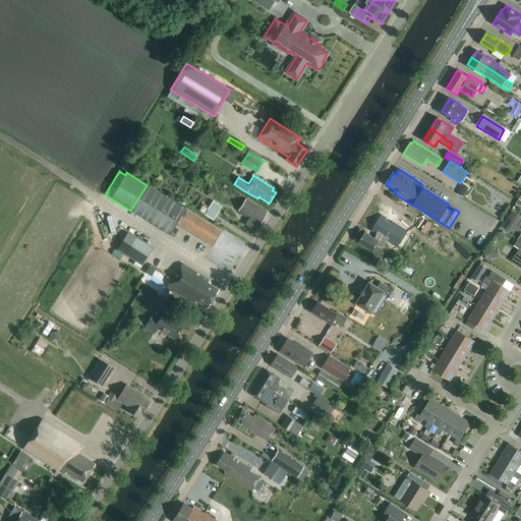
[(147,185),(130,211),(169,235),(176,224),(212,246),(221,231),(147,185)]
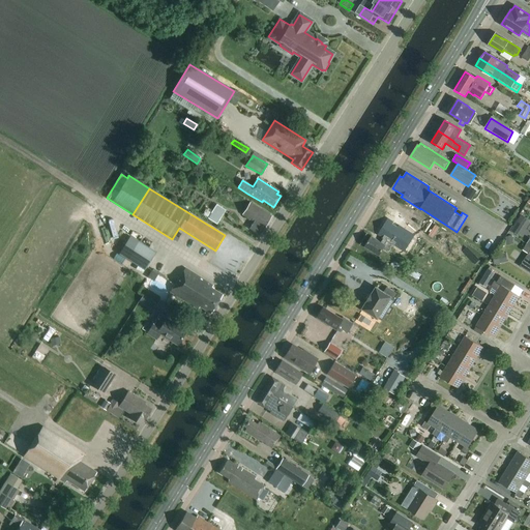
[(469,193),(466,197),(471,201),(474,196),(469,193)]
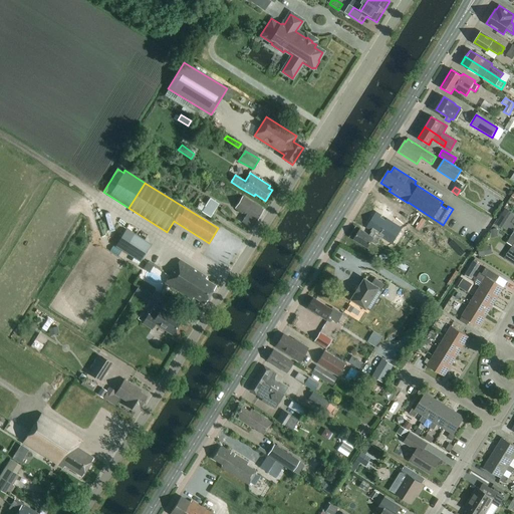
[(252,229),(264,210),(242,197),(235,209),(246,216),(242,222),(252,229)]
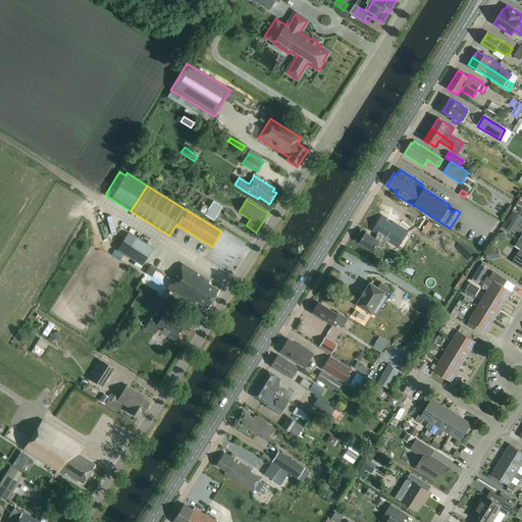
[(205,215),(214,220),(222,206),(213,201),(205,215)]
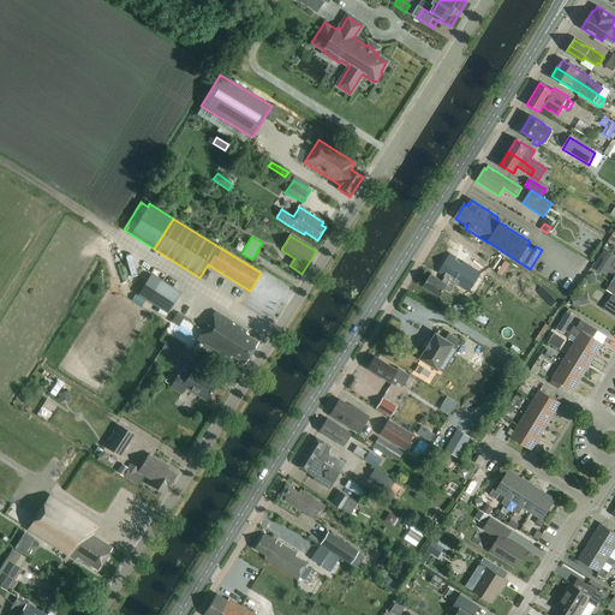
[(609,274),(614,261),(614,251),(605,246),(596,268),(609,274)]
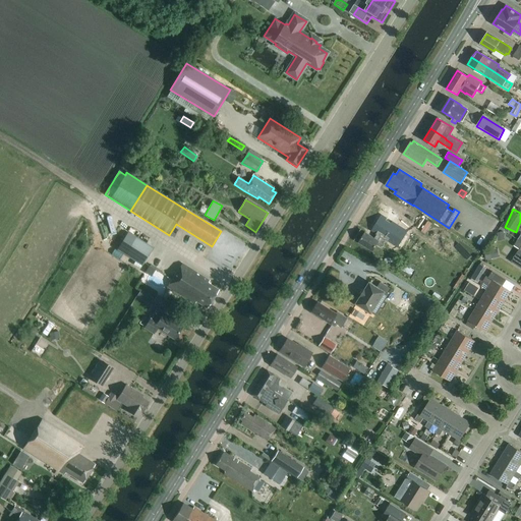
[(392,225),(387,222),(388,220),(382,216),(371,232),(381,238),(379,240),(365,232),(358,243),(373,252),(377,246),(382,249),(387,242),(398,249),(409,232),(393,223),(392,225)]
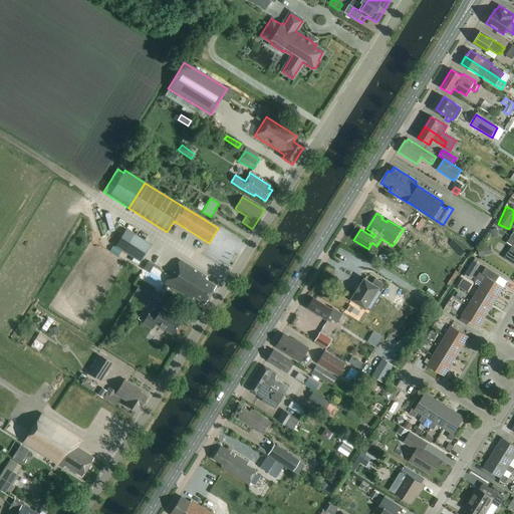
[(126,229),(115,246),(141,261),(151,245),(126,229)]
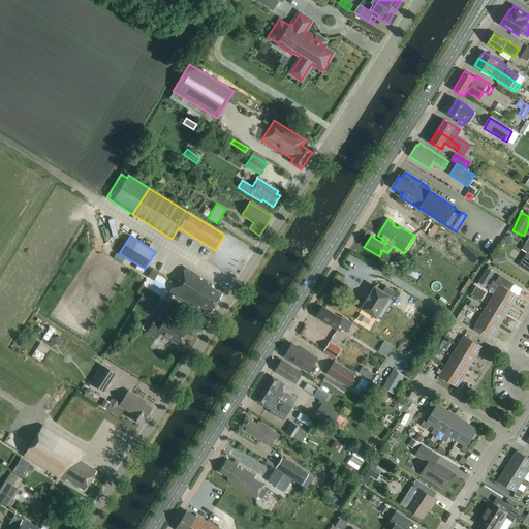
[(528,249),(527,253),(519,266),(528,272),(528,249)]
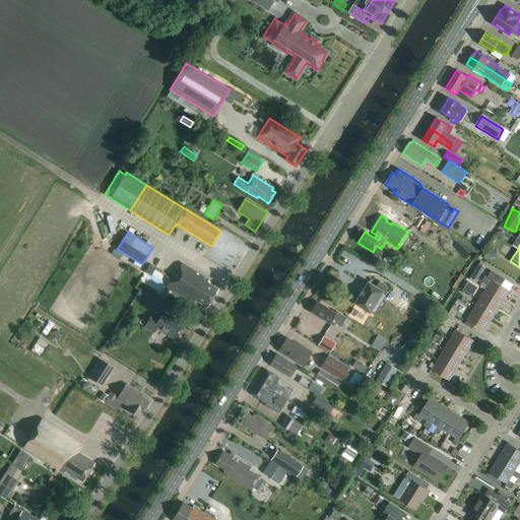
[(155,273),(159,266),(153,262),(149,269),(155,273)]
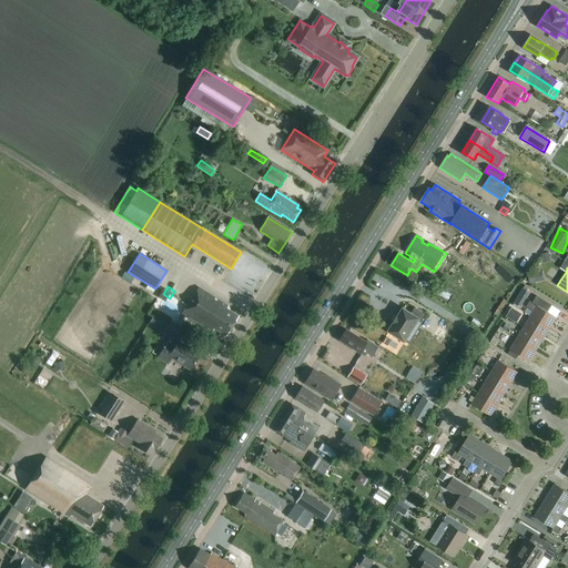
[(226,336),(239,316),(226,310),(229,306),(199,287),(182,313),(212,332),(214,330),(226,336)]
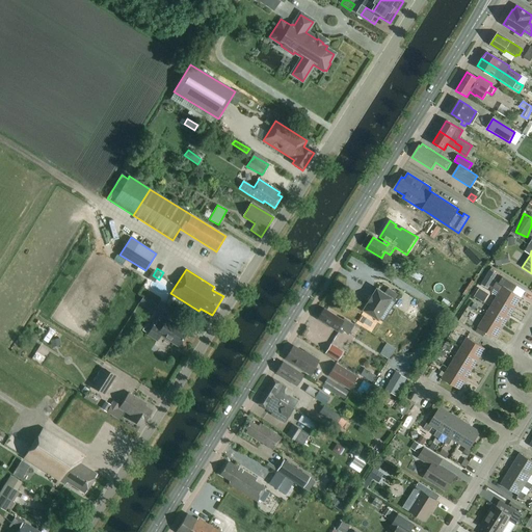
[(489,271),(485,277),(491,282),(496,274),(489,271)]
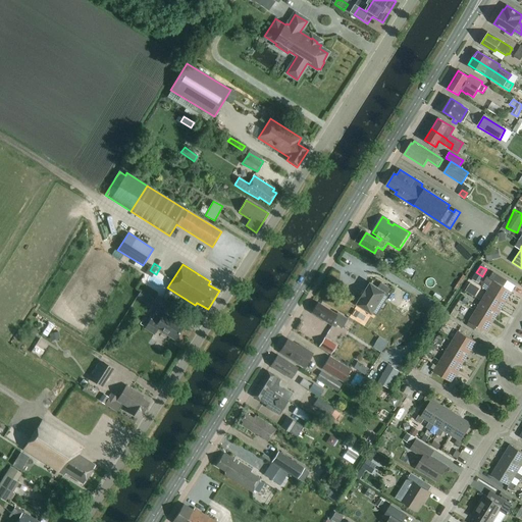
[(489,278),(486,277),(483,282),(490,286),(487,292),(505,302),(511,292),(504,288),(507,281),(492,272),(489,278)]
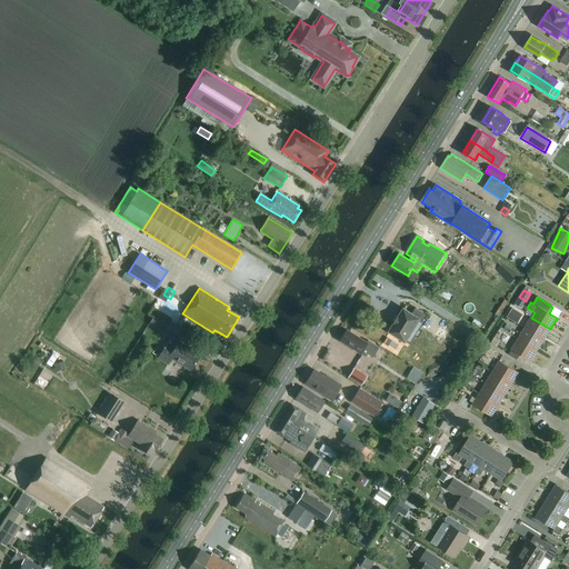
[(427,316),(416,308),(412,313),(405,309),(399,317),(395,323),(395,325),(390,332),(406,342),(420,319),(423,321),(427,316)]
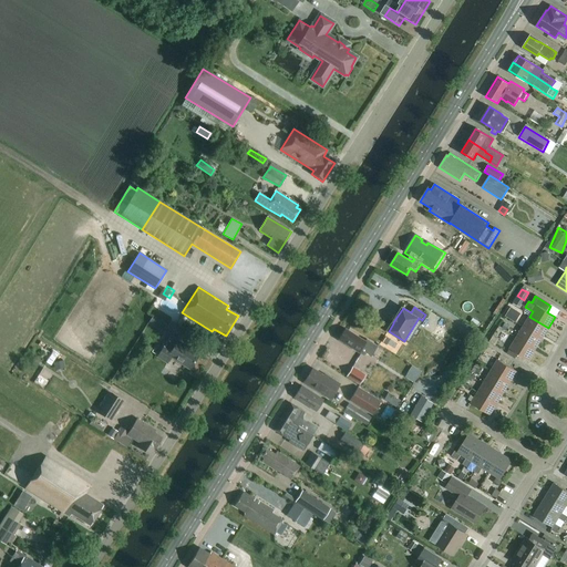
[(150,322),(165,332),(168,326),(153,316),(150,322)]
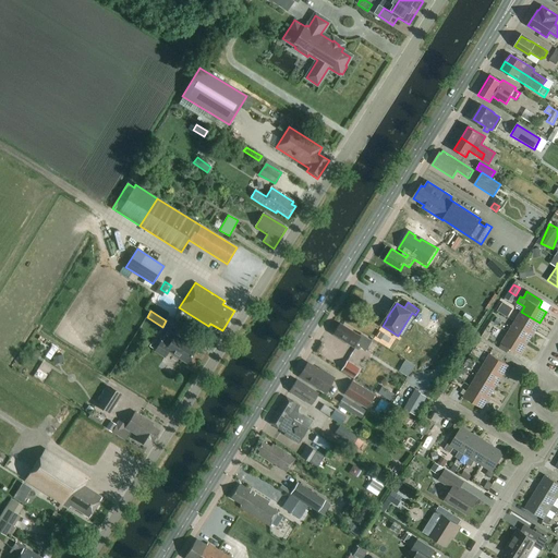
[(533,334),(540,323),(521,312),(514,322),(533,334)]
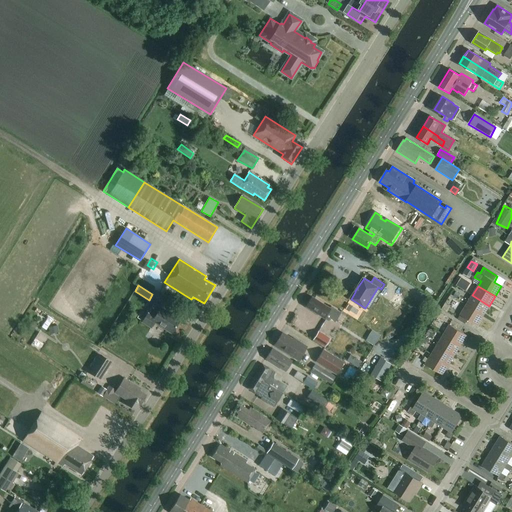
[(466,305),(483,316),(489,306),(472,295),(466,305)]
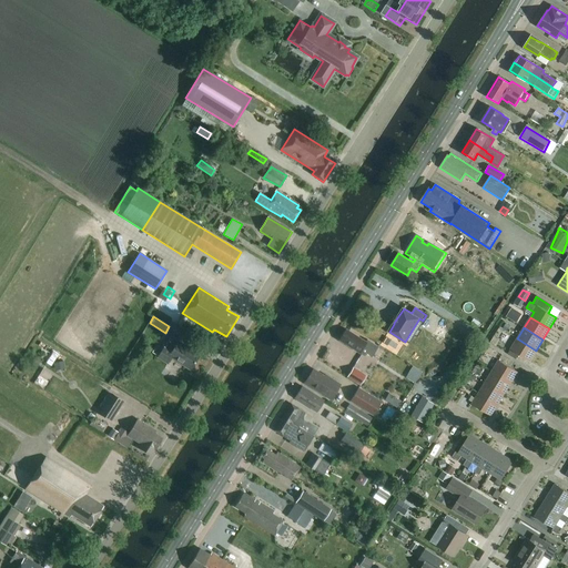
[(372,357),(378,346),(367,340),(366,342),(346,330),(340,341),(364,356),(366,354),(372,357)]
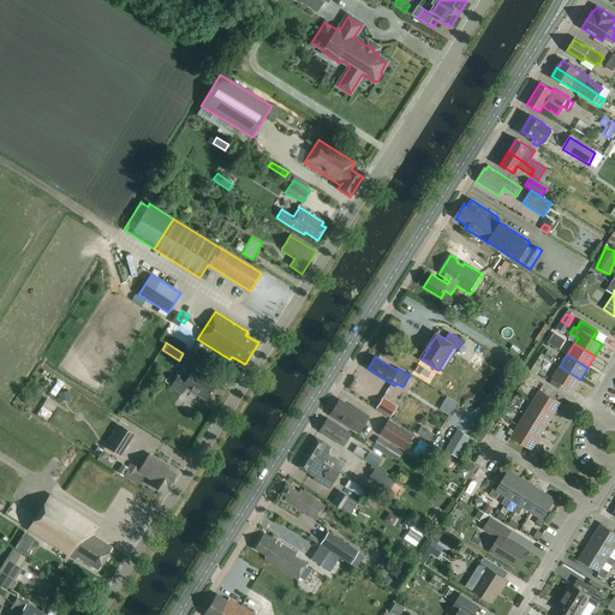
[(206,401),(216,384),(192,370),(185,364),(178,375),(171,387),(181,394),(185,388),(206,401)]
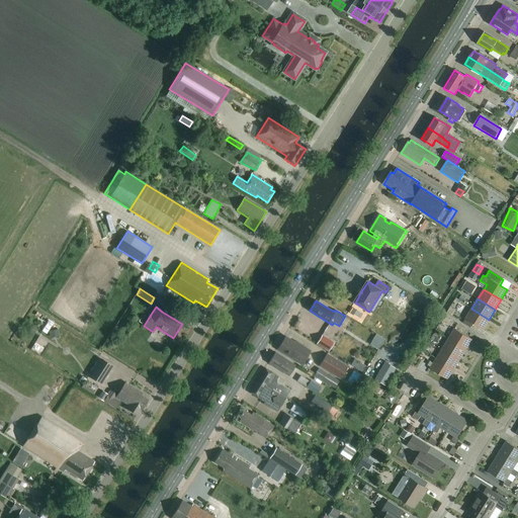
[(483,330),(489,320),(471,309),(465,319),(483,330)]
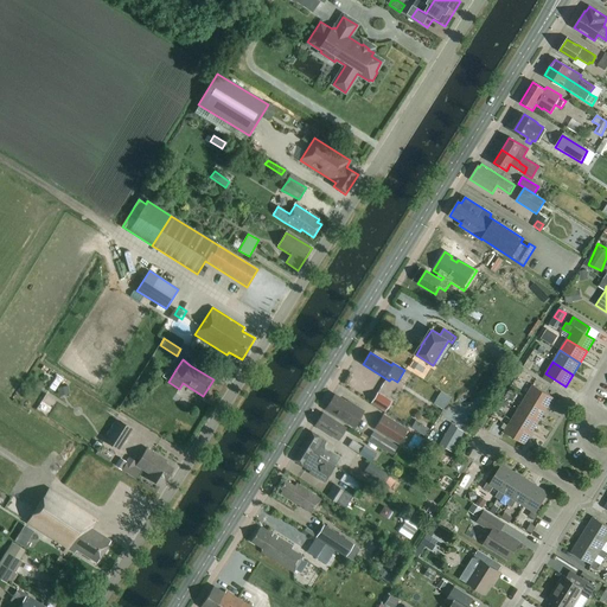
[(525,397),(545,410),(553,398),(532,385),(525,397)]
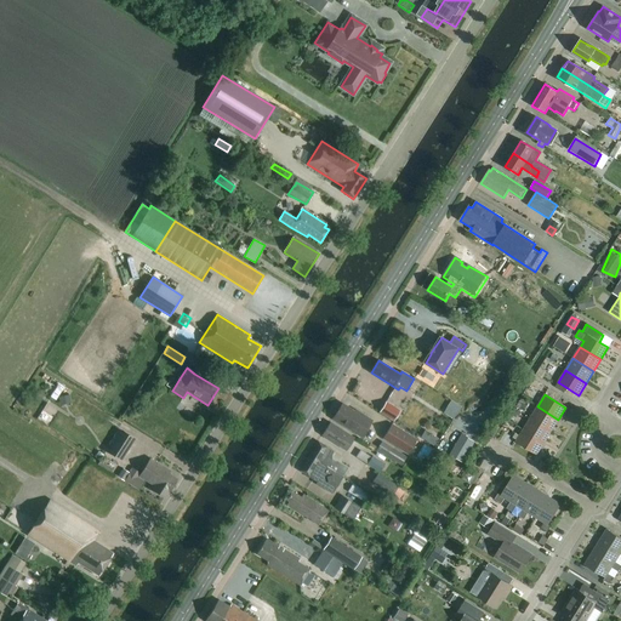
[(386,402),(380,411),(393,421),(400,411),(386,402)]
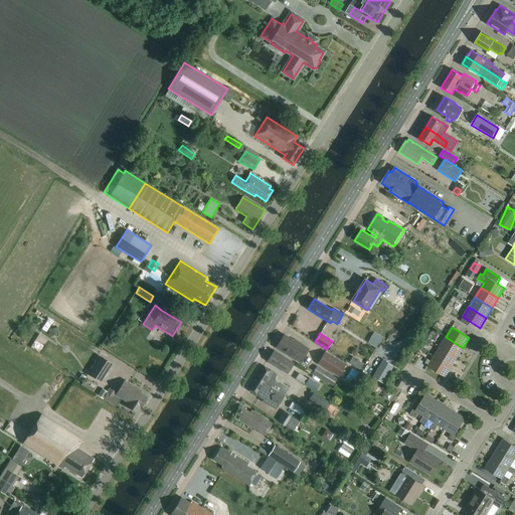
[(295,341),(284,334),(278,345),(276,348),(300,363),(309,349),(295,340),(295,341)]
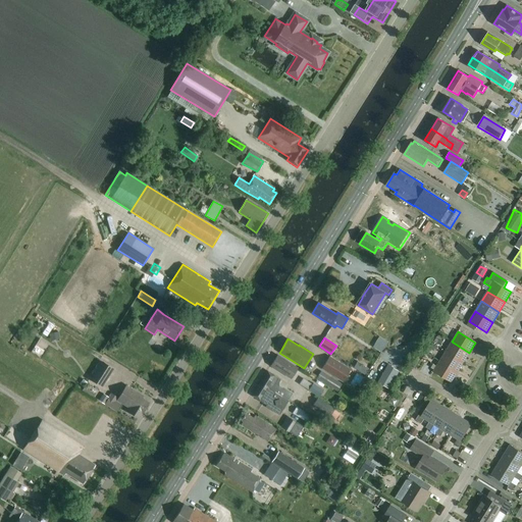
[(463,362),(469,353),(452,342),(446,352),(463,362)]
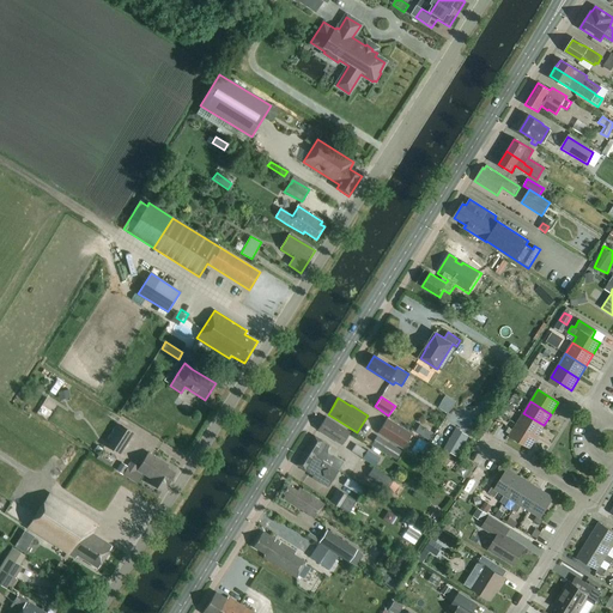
[(501,416),(507,419),(511,413),(504,410),(501,416)]
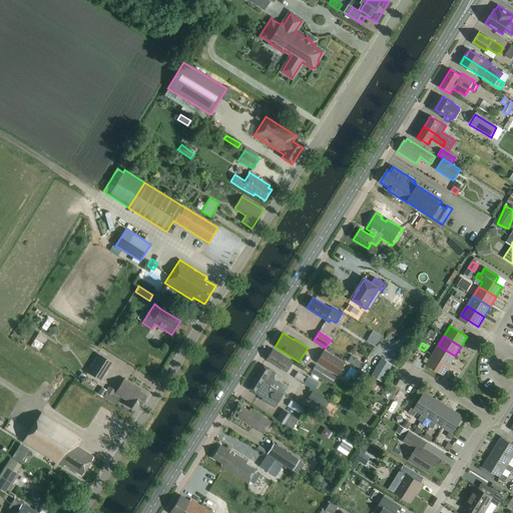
[(432,356),(449,366),(455,356),(438,346),(432,356)]
